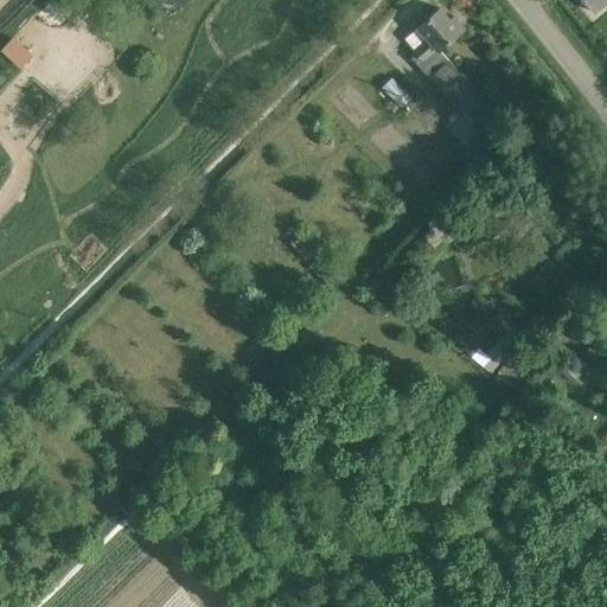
[(606,0),(583,0),(594,13),(606,0)]
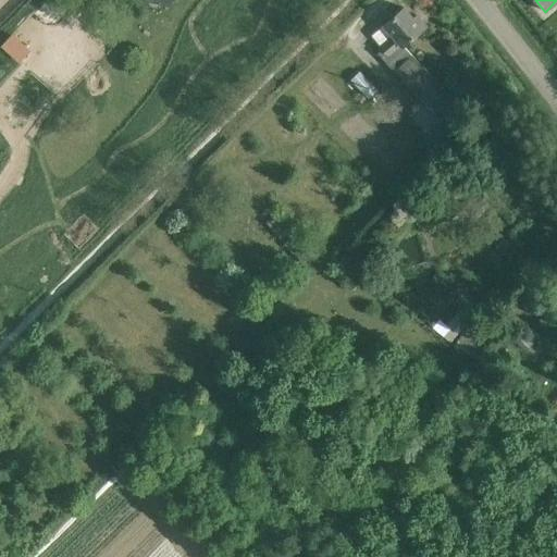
[(403,46),(426,26),(418,15),(413,17),(405,8),(384,25),(372,35),(380,45),(379,46),(382,50),(378,53),(394,71),(393,71),(440,121),(458,103),(403,46)]
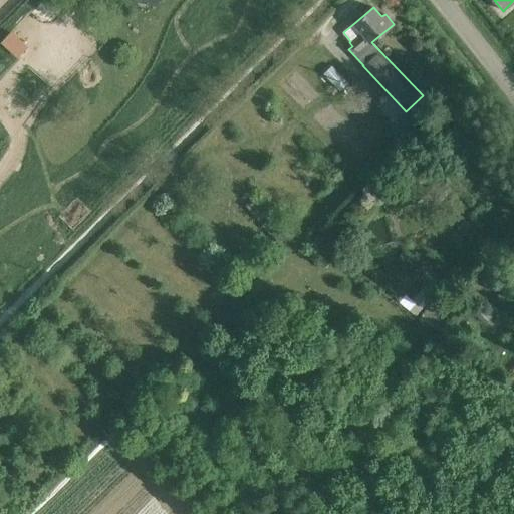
[(331,66),(323,74),(340,90),(348,82),(331,66)]
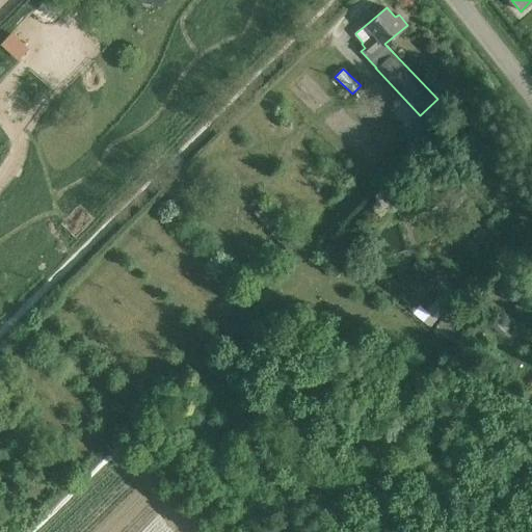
[(343,269),(333,260),(323,270),(335,280),(343,269)]
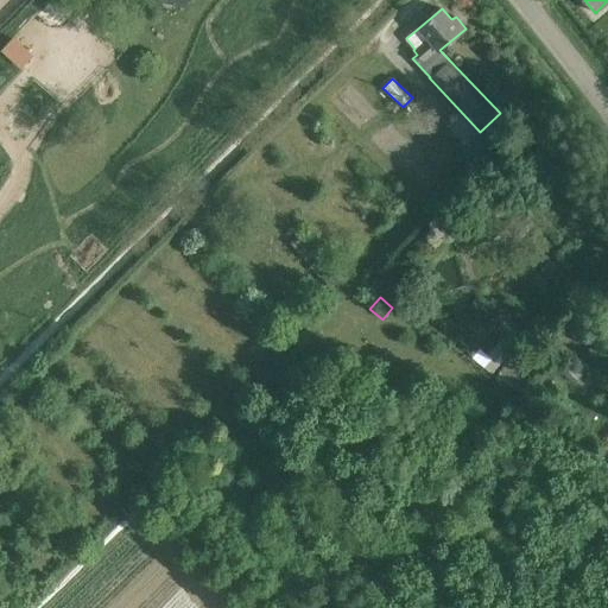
[(508,316),(496,328),(514,346),(526,335),(508,316)]
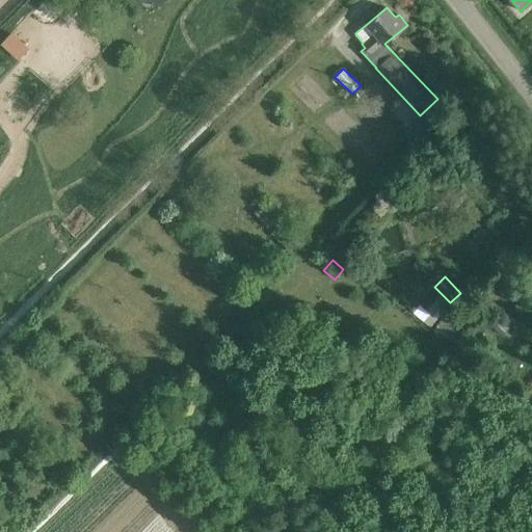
[(501,319),(494,326),(501,334),(508,326),(501,319)]
